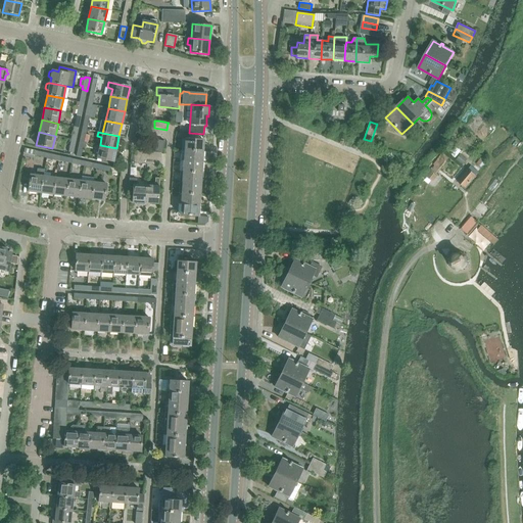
[(202,151),(203,140),(185,139),(184,150),(202,151)]
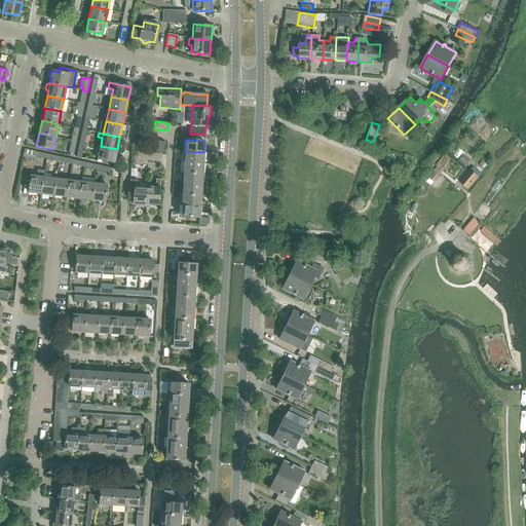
[(158,141),(155,152),(163,153),(165,142),(158,141)]
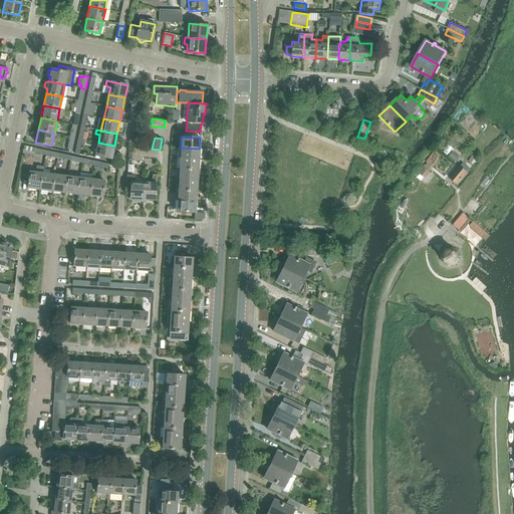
[(111,159),(114,146),(98,143),(95,155),(111,159)]
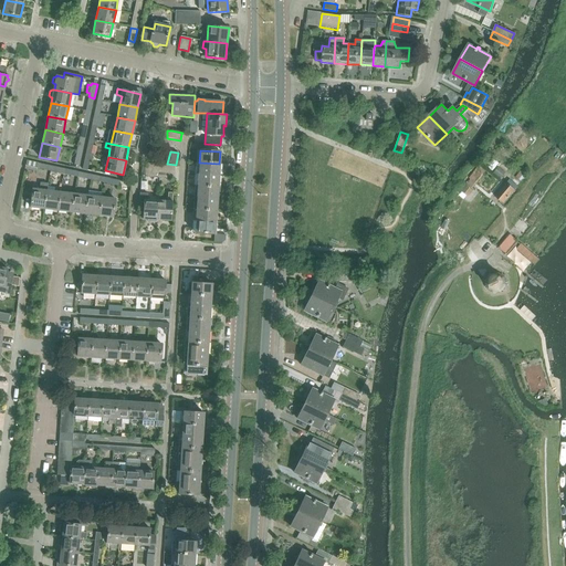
[(219,175),(219,164),(199,163),(199,174),(219,175)]
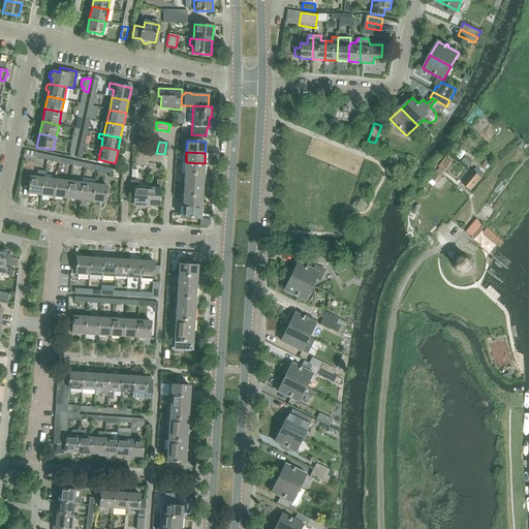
[(163,154),(136,153),(135,165),(143,165),(143,156),(150,156),(150,160),(163,160),(163,154)]
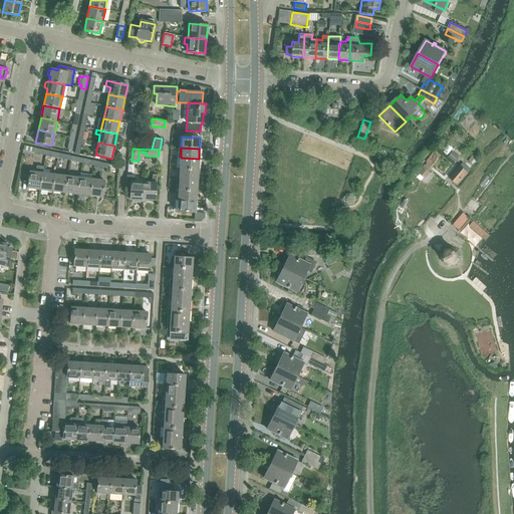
[(139,152),(139,161),(158,162),(159,156),(146,156),(146,152),(139,152)]
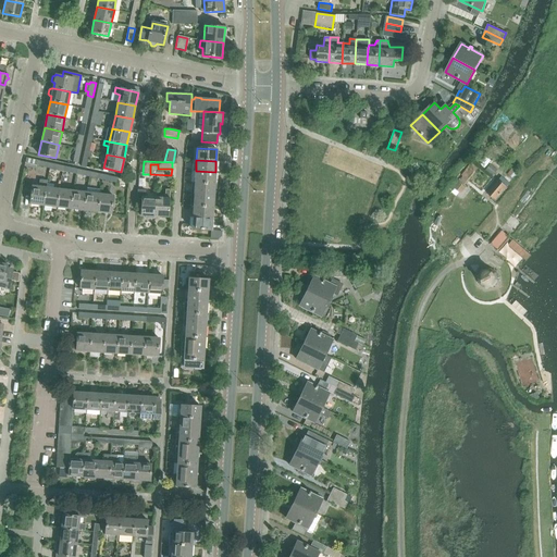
[(214,184),(215,172),(196,171),(195,183),(214,184)]
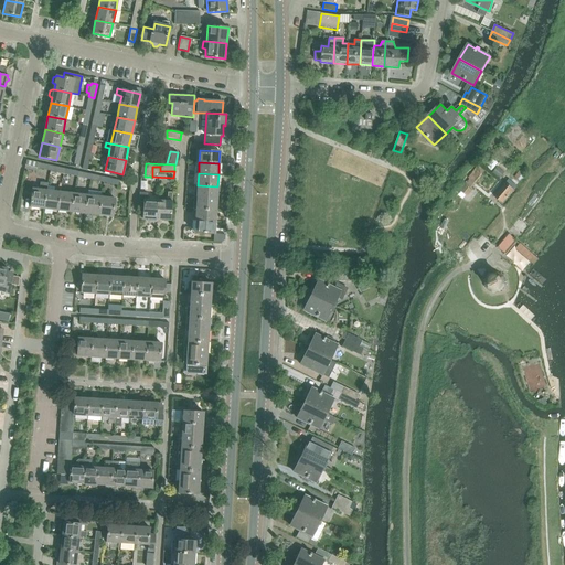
[(505,181),(494,194),(503,202),(515,189),(505,181)]
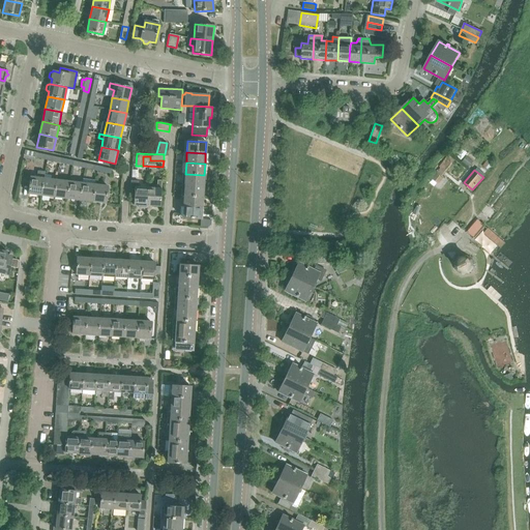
[(203,185),(204,175),(185,174),(184,184),(203,185)]
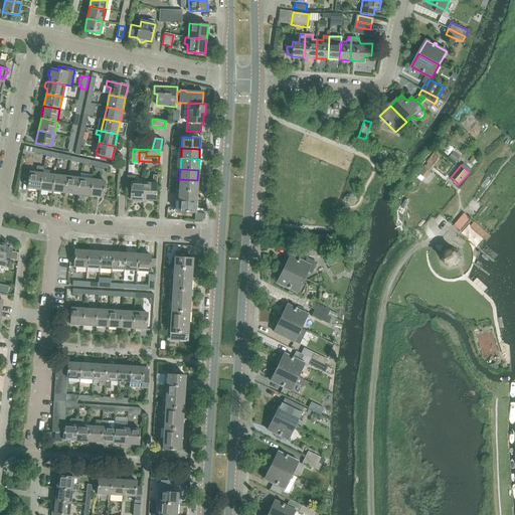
[(28,188),(40,190),(42,173),(30,172),(28,188)]
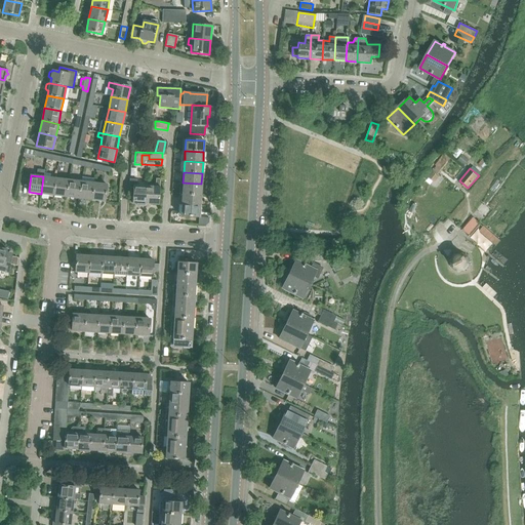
[(41,194),(54,195),(56,178),(43,176),(41,194)]
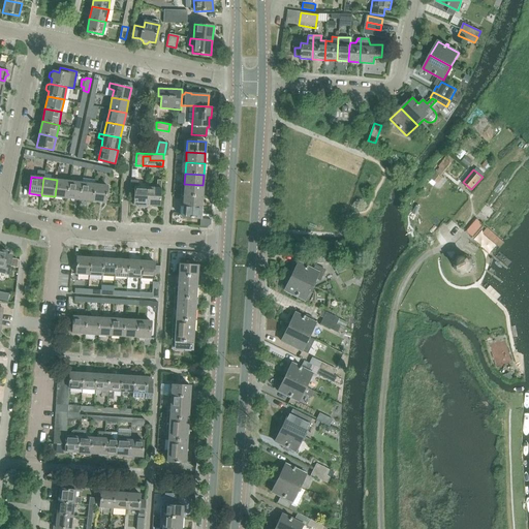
[(55,196),(67,198),(69,181),(57,180),(55,196)]
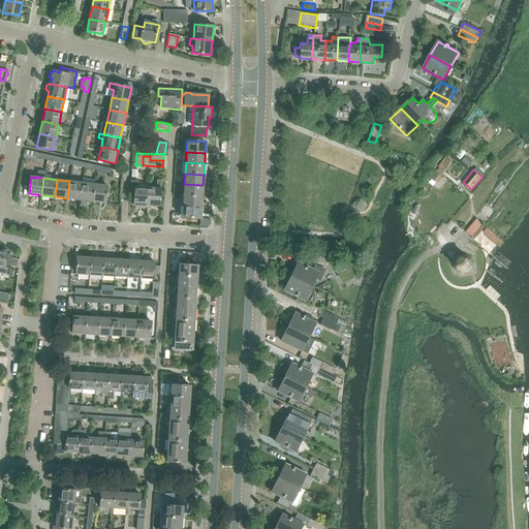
[(147,205),(148,187),(137,186),(138,181),(130,180),(130,189),(134,189),(133,205),(138,205),(138,207),(147,207),(147,205)]
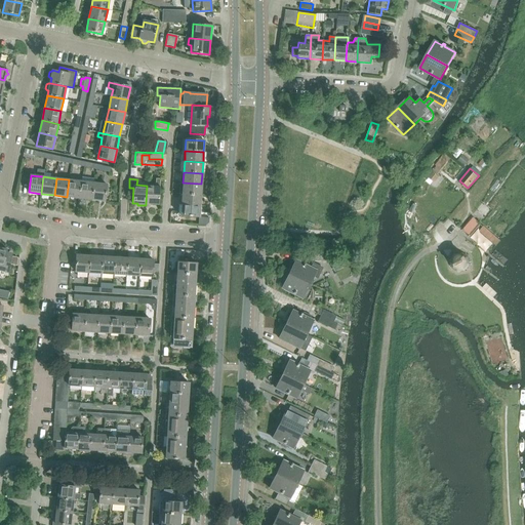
[(67,197),(79,198),(81,182),(69,179),(67,197)]
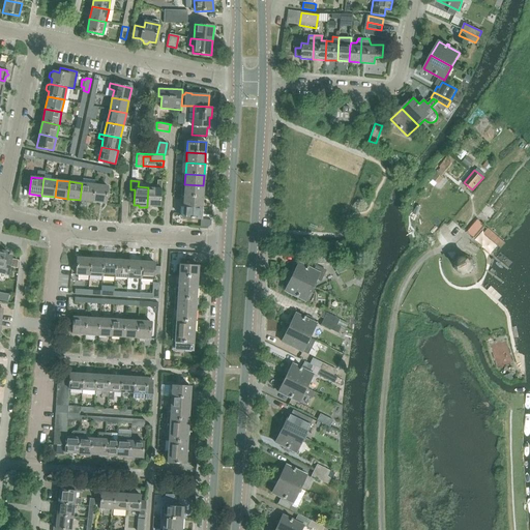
[(80,200),(93,202),(94,184),(82,183),(80,200)]
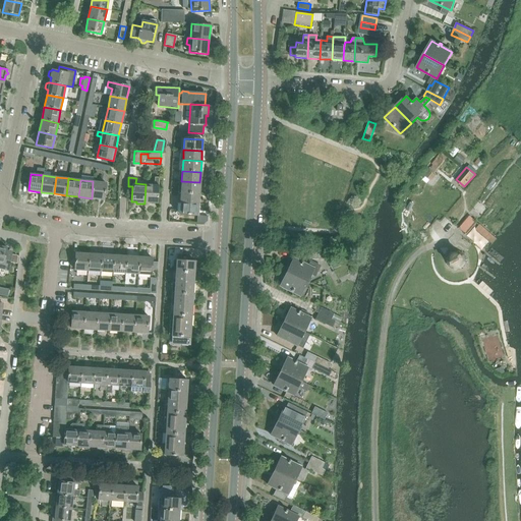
[(93,181),(92,198),(104,199),(106,183),(93,181)]
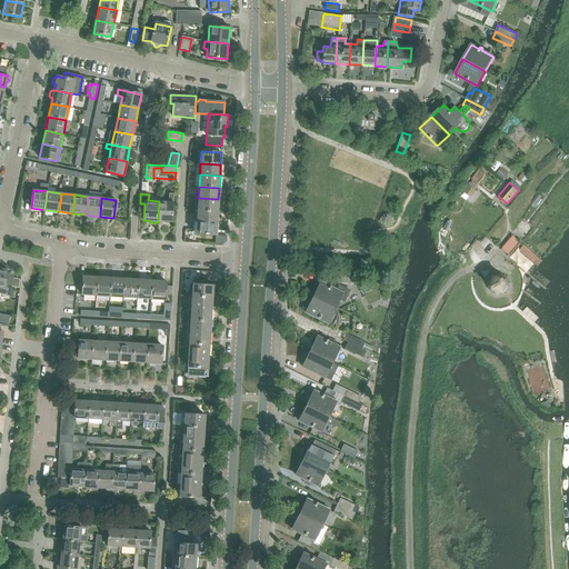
[(218,211),(218,199),(198,198),(198,210),(218,211)]
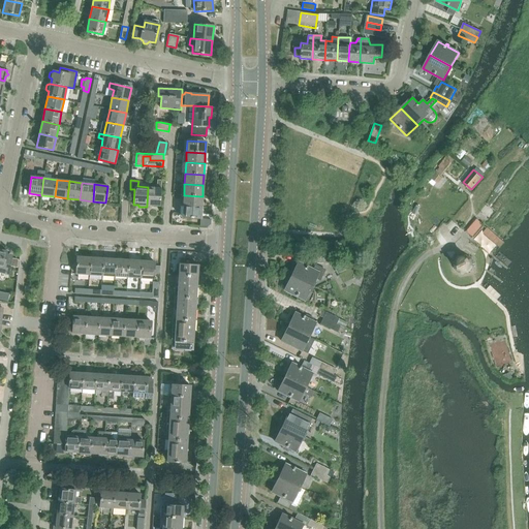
[(148,187),(147,205),(160,206),(161,188),(148,187)]
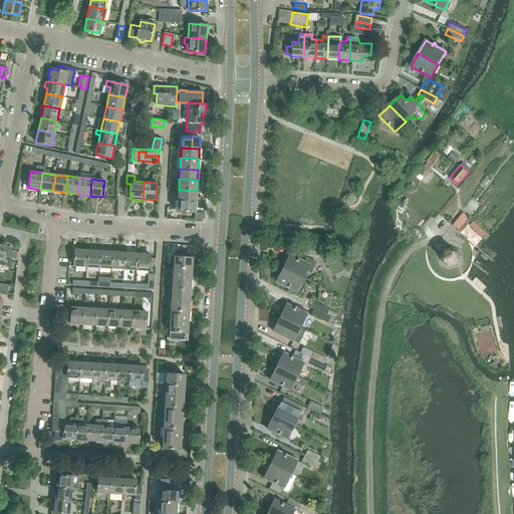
[(196,202),(197,191),(179,190),(178,200),(196,202)]
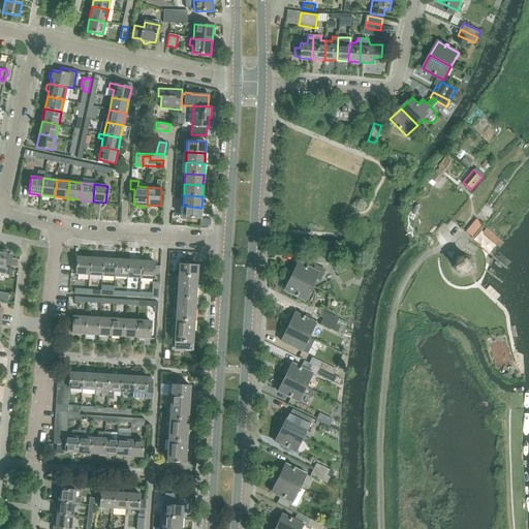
[(183,206),(182,217),(200,218),(201,208),(183,206)]
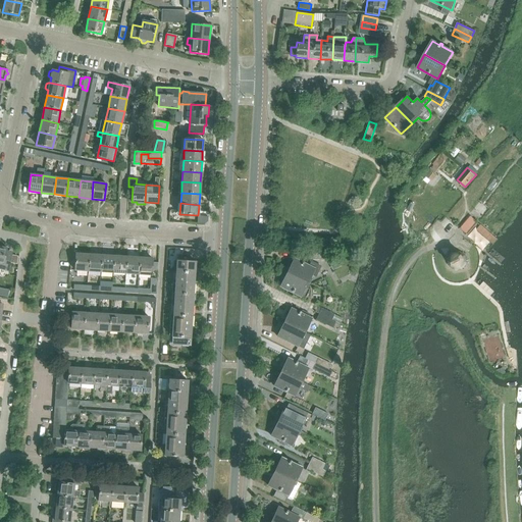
[(0,247),(0,269),(8,271),(12,255),(6,253),(7,249),(0,247)]
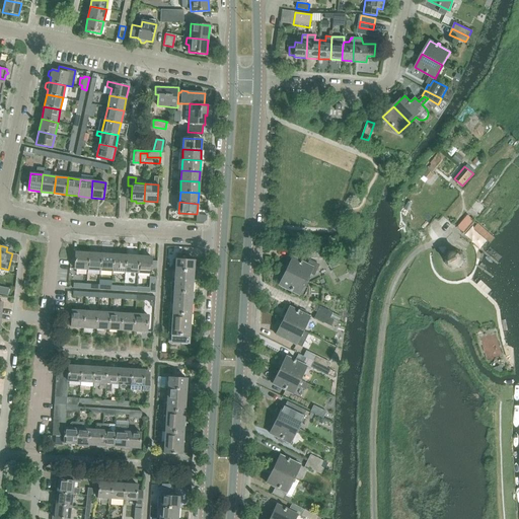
[(444,258),(445,258),(446,265),(452,270),(459,268),(464,262),(463,254),(456,249),(448,250),(446,256),(445,256),(444,258)]
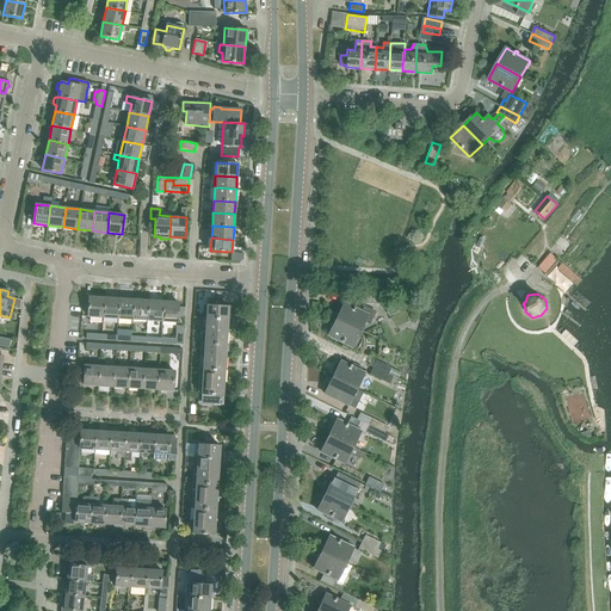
[(103,316),(104,297),(88,297),(87,316),(103,316)]
